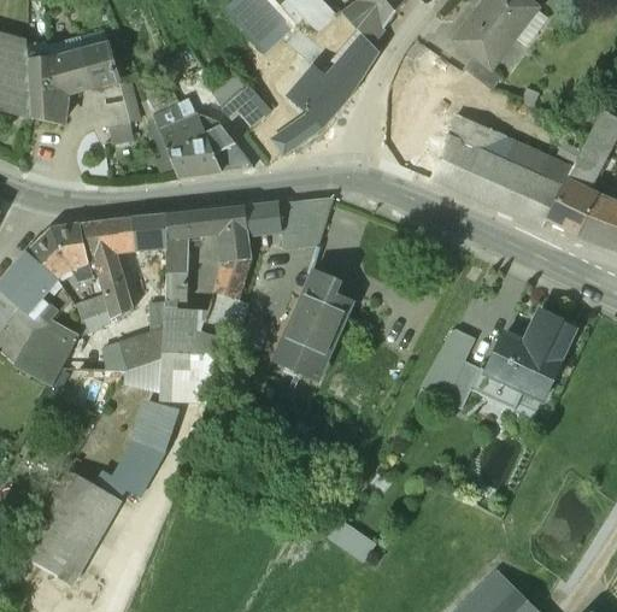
[(233,0),(225,7),(229,12),(264,52),(278,37),(295,22),(276,0),(233,0)]
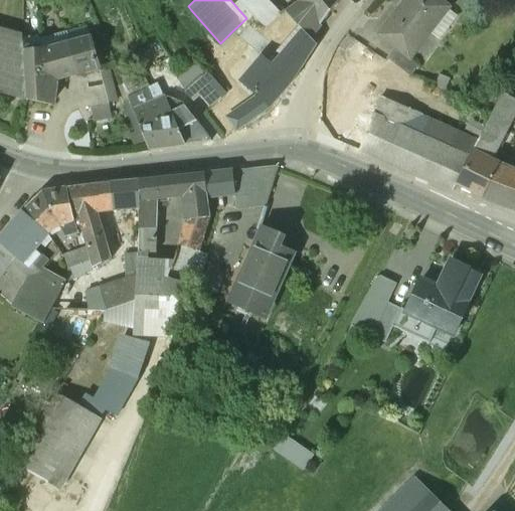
[(252,13),(239,0),(234,4),(246,18),(252,13)]
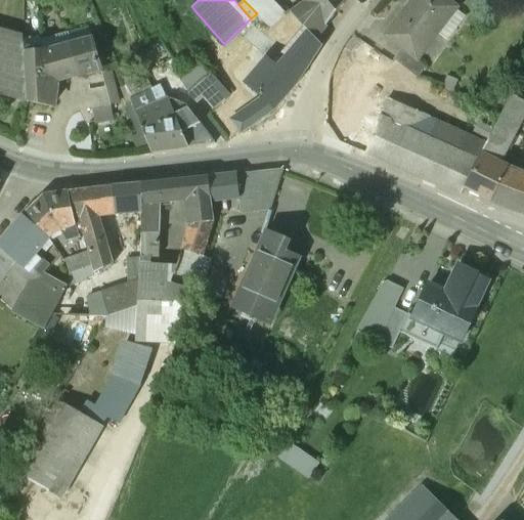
[(285,12),(271,0),(244,0),(257,13),(258,14),(270,25),(285,12)]
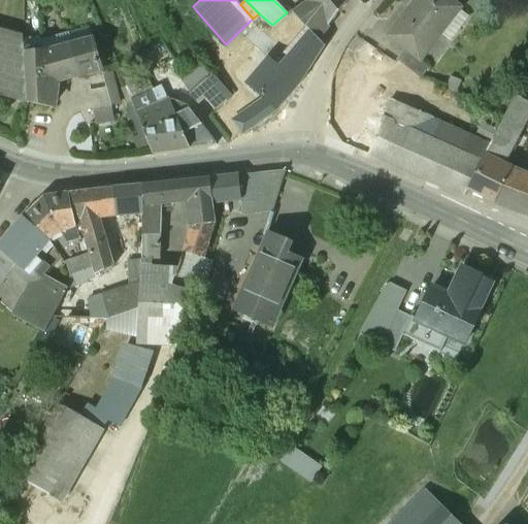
[(308,0),(294,11),(303,22),(307,26),(309,29),(318,36),(347,0),(308,0)]
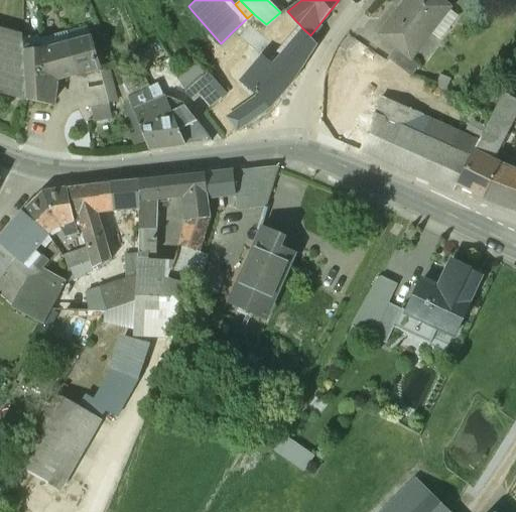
[(449,6),(441,0),(405,0),(379,33),(396,46),(410,57),(412,56),(410,54),(427,32),(429,33),(449,6)]
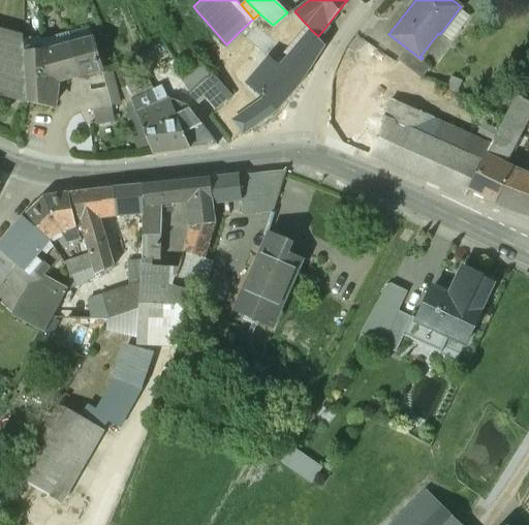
[(304,22),(299,26),(303,31),(308,26),(304,22)]
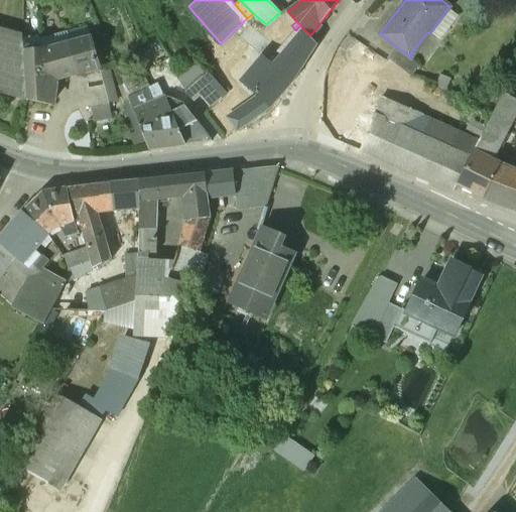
[(310,35),(302,28),(284,51),(300,67),(316,41),(310,35)]
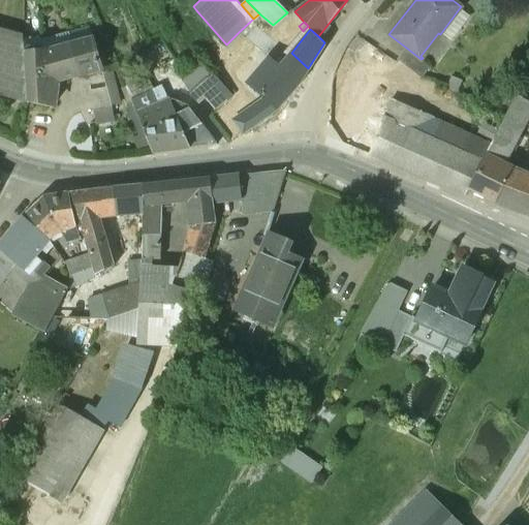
[(24,38),(24,52),(52,50),(71,42),(68,30),(52,36),(24,38)]
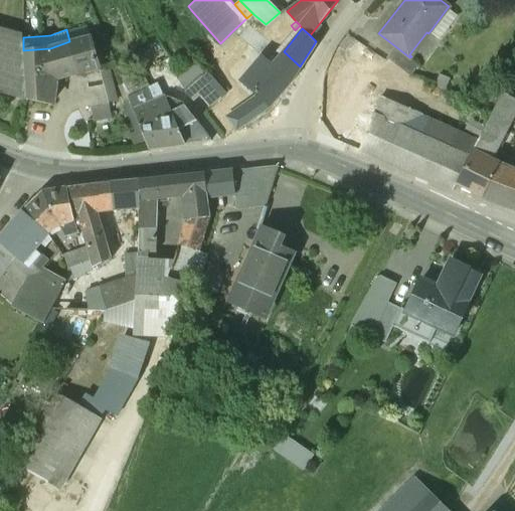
[(23,37),(0,30),(0,89),(25,96),(24,65),(23,50),(23,37)]
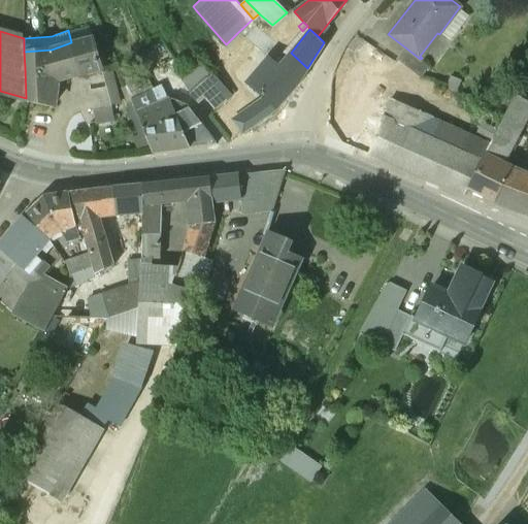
[(92,36),(71,42),(80,71),(78,71),(79,73),(80,73),(101,68),(92,36)]
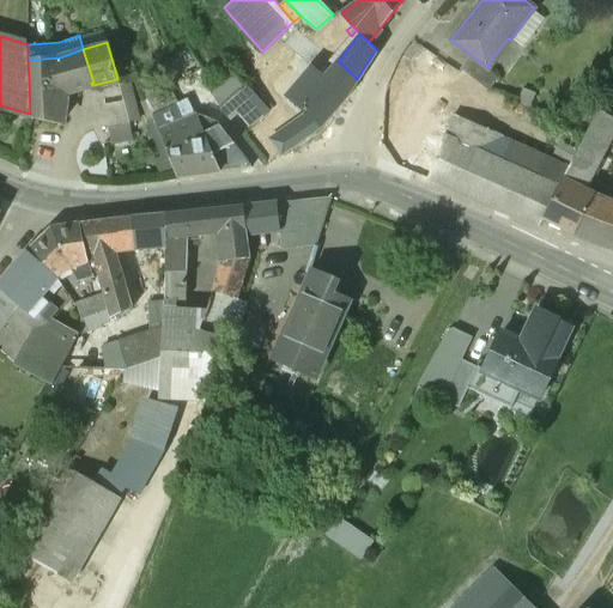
[(83,49),(60,58),(28,60),(29,78),(47,77),(52,93),(66,90),(91,83),(93,83),(83,49)]
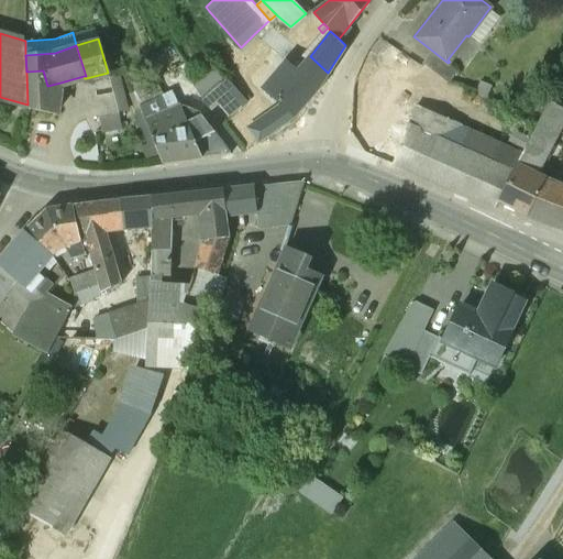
[(448,63),(432,51),(423,62),(450,81),(457,70),(448,63)]
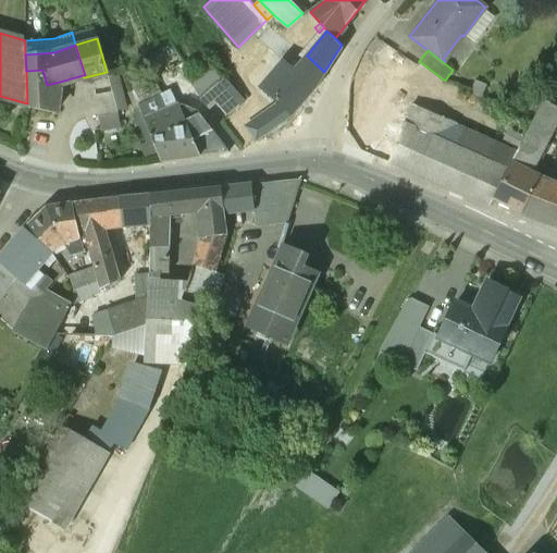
[(307,56),(296,70),(282,57),(265,76),(259,85),(276,100),(291,113),(316,86),(324,72),(307,56)]
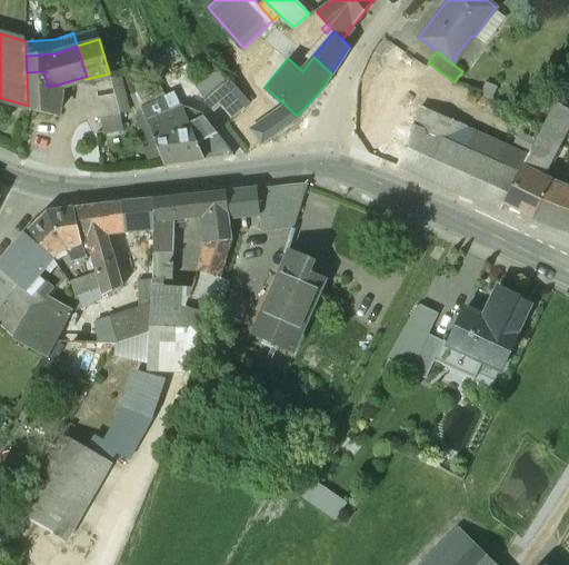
[(198,78),(193,81),(205,98),(229,79),(216,65),(198,78)]
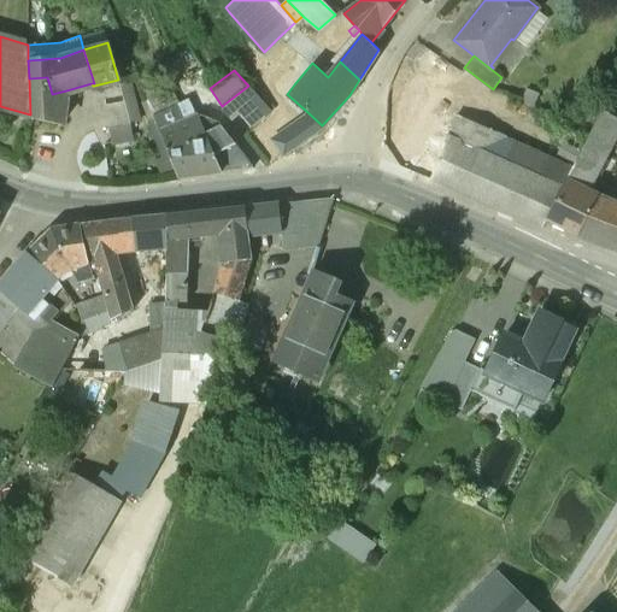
[(47,77),(29,78),(30,115),(30,116),(60,122),(66,90),(52,94),(47,77)]
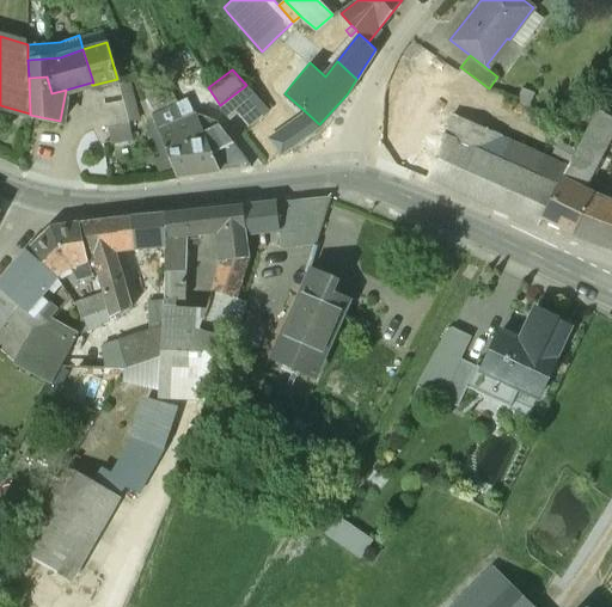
[(213,84),(207,77),(202,79),(208,87),(213,84)]
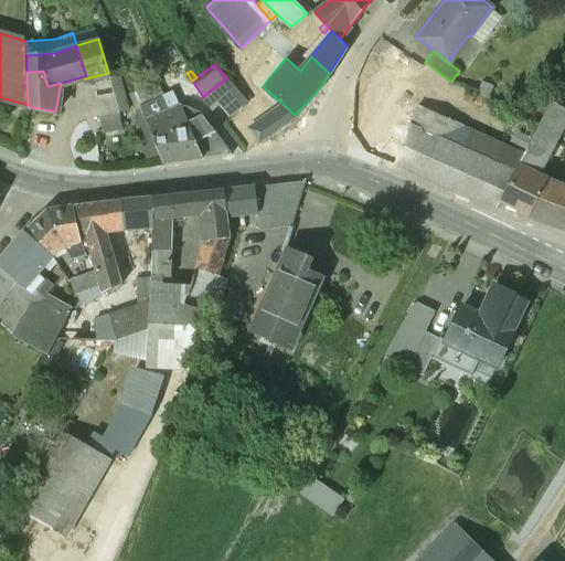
[(109,73),(108,73),(86,78),(89,97),(92,96),(98,114),(100,113),(118,110),(109,73)]
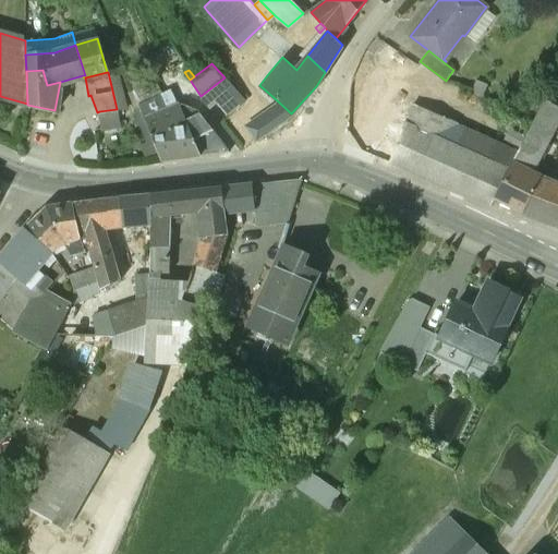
[(171,107),(169,103),(157,108),(149,91),(161,85),(158,76),(132,87),(144,118),(171,107)]
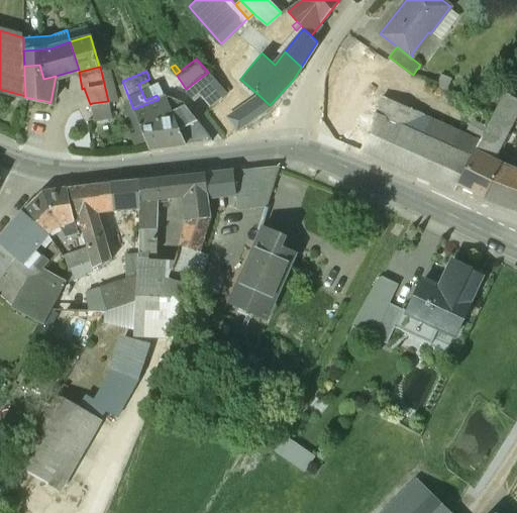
[(224,92),(208,72),(186,89),(204,110),(224,92)]
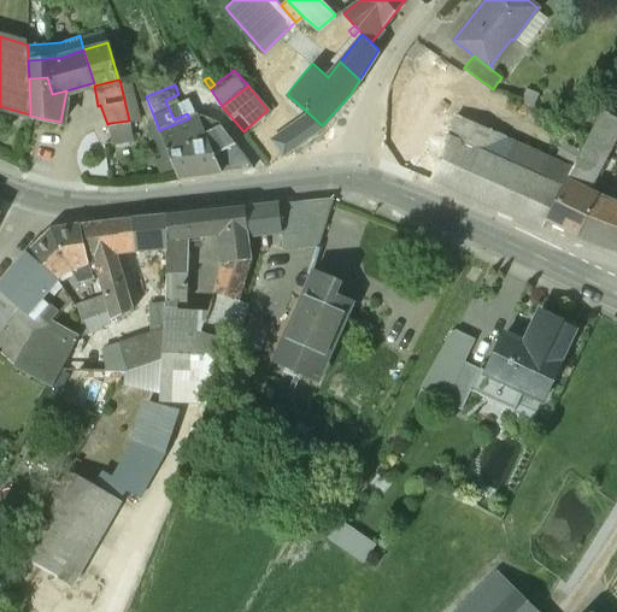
[(174,119),(187,113),(178,94),(165,100),(174,119)]
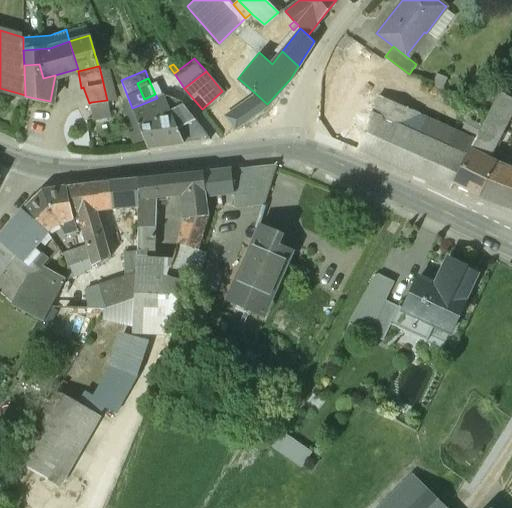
[(511,113),(511,97),(500,90),(477,136),(469,151),(489,159),(511,113)]
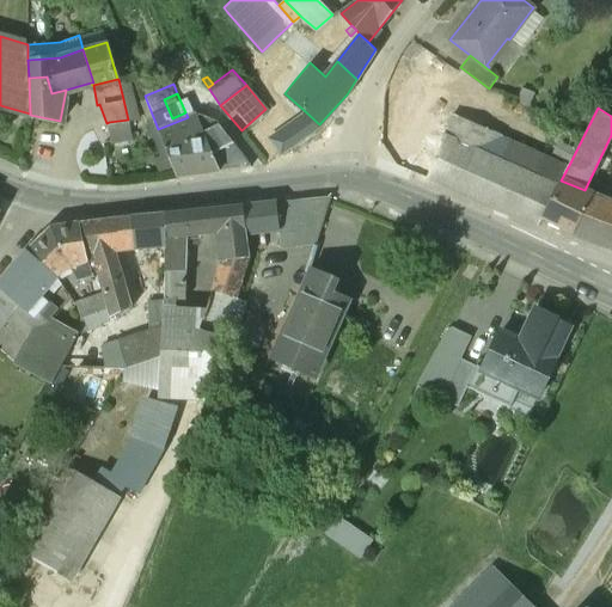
[(269,134),(280,151),(319,124),(304,110),(269,134)]
